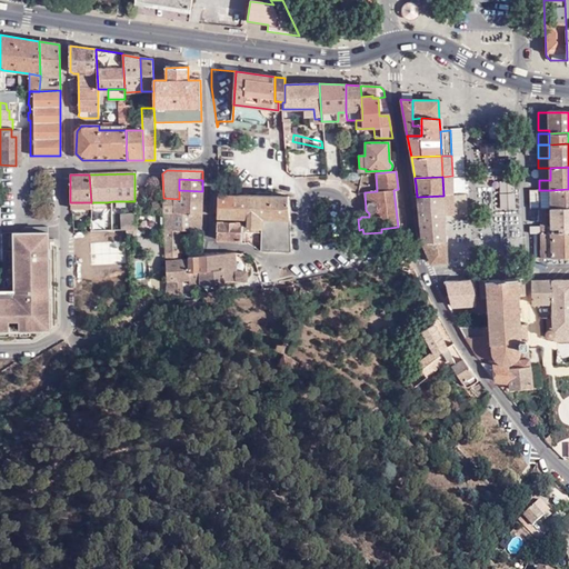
[(550,209),(568,208),(568,189),(550,190),(550,209)]
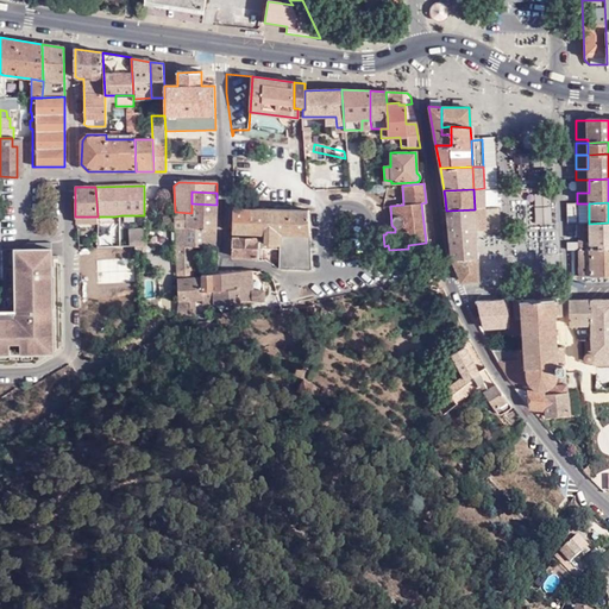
[(192,214),(215,215),(217,205),(192,203),(192,213),(192,214)]
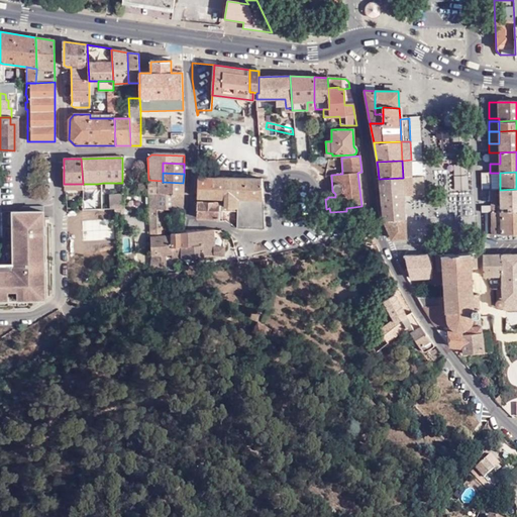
[(490,190),(500,190),(500,173),(490,173),(490,190)]
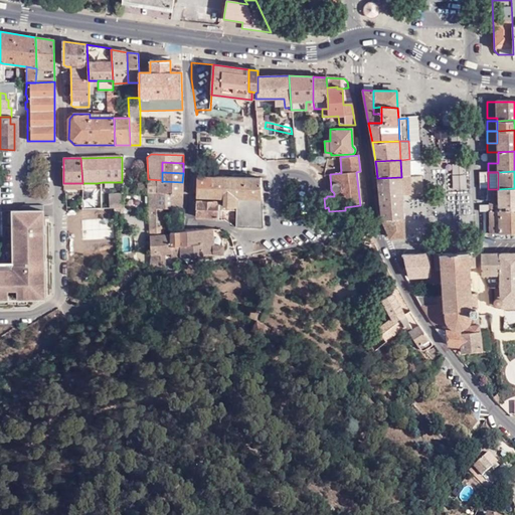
[(262,179),(196,177),(196,220),(197,223),(217,222),(217,211),(236,212),(235,227),(265,228),(263,204),(262,179)]
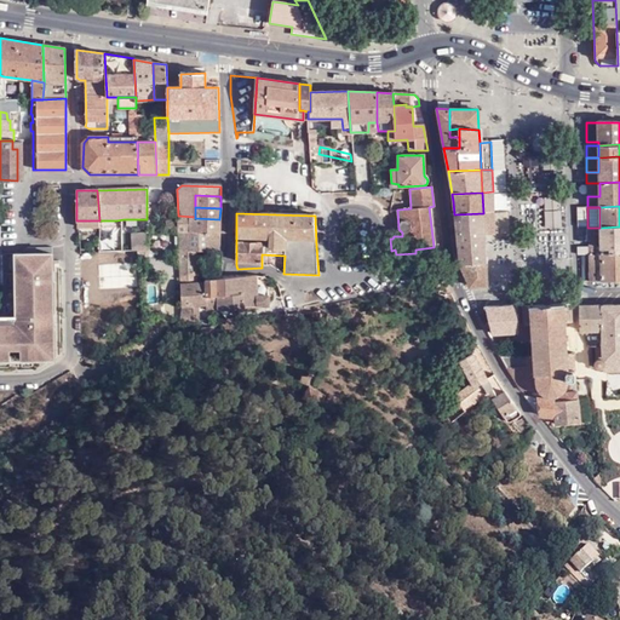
[(483,213),(454,214),(460,264),(469,286),(487,285),(483,213)]
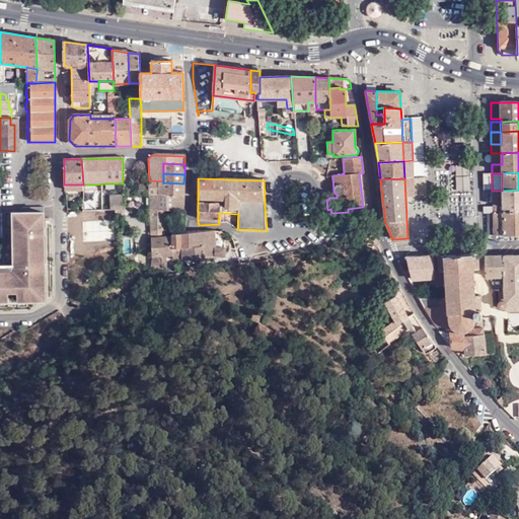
[(149,194),(183,196),(183,183),(163,182),(163,181),(149,180),(149,194)]
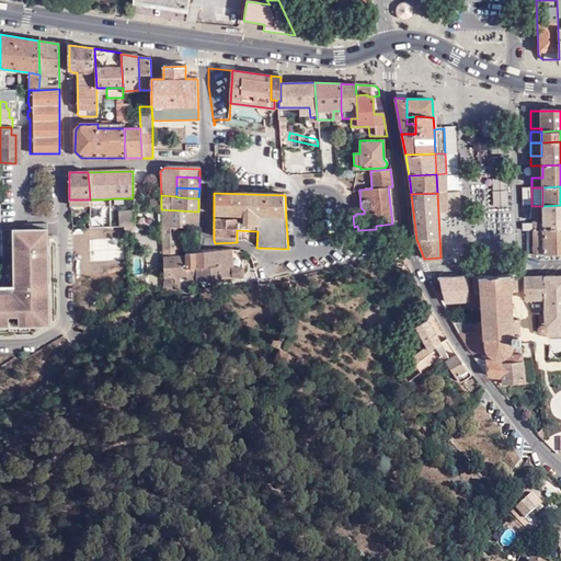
[(544,230),(560,229),(560,205),(542,206),(544,220),(544,224),(544,230)]
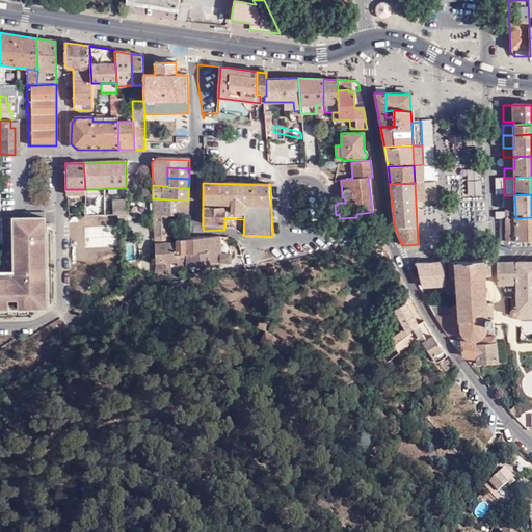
[(515,209),(514,195),(504,195),(504,209),(515,209)]
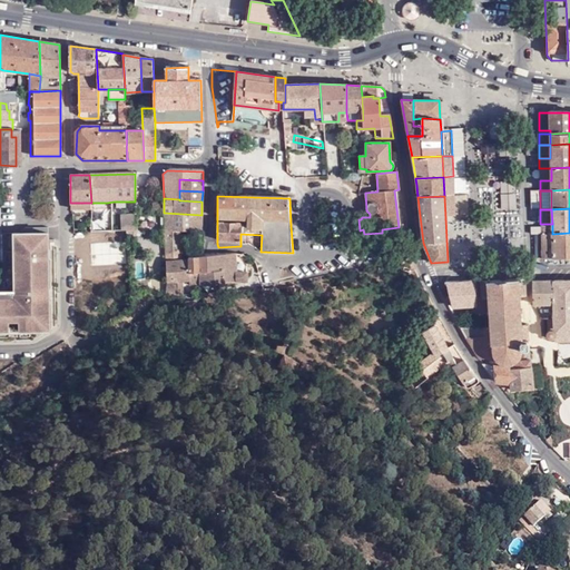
[(180,253),(180,248),(182,231),(202,232),(202,215),(164,213),(166,255),(180,253)]
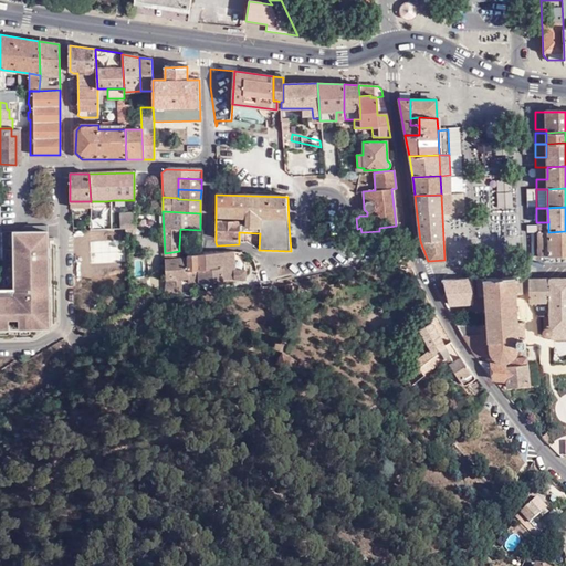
[(136,229),(135,213),(119,213),(119,230),(136,229)]
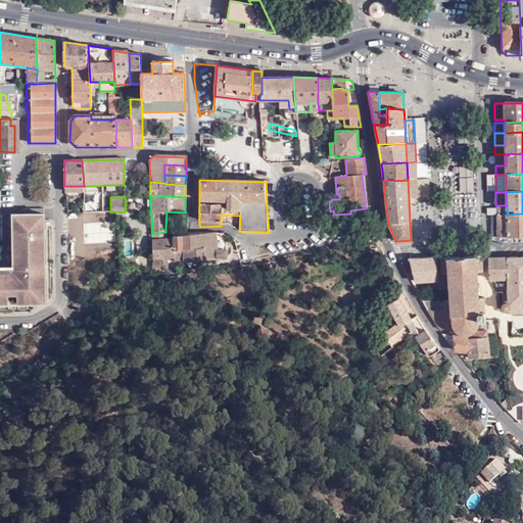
[(84,198),(83,215),(98,214),(98,204),(90,205),(89,198),(84,198)]
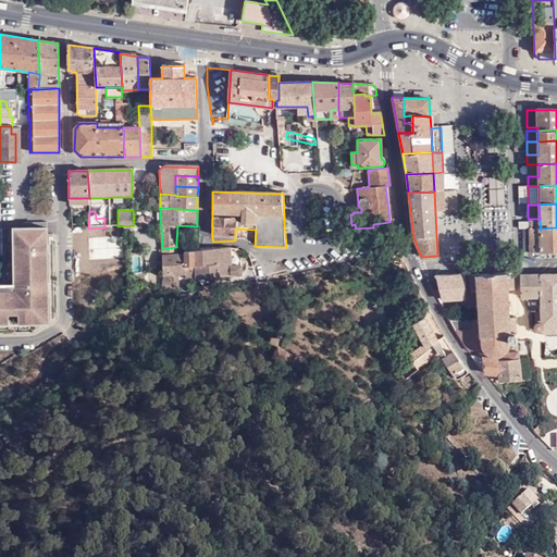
[(0,306),(47,305),(47,223),(25,223),(19,229),(19,246),(17,246),(17,264),(14,264),(14,285),(0,285),(0,306)]
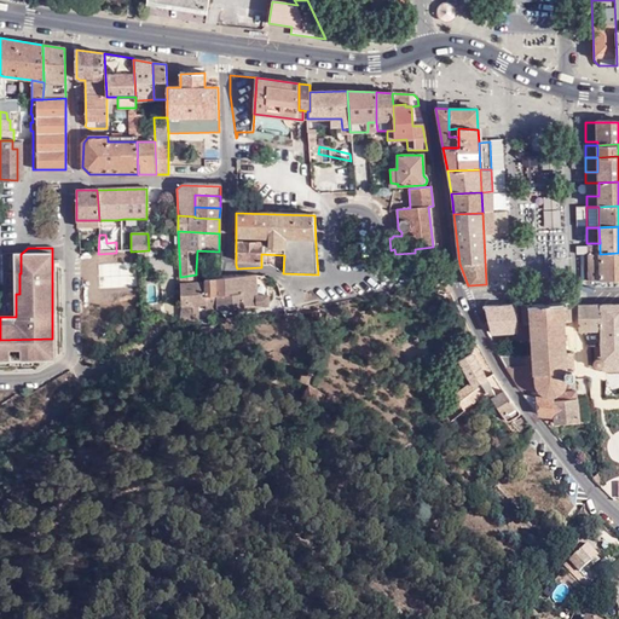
[(618,281),(618,253),(600,254),(588,254),(588,281),(618,281)]
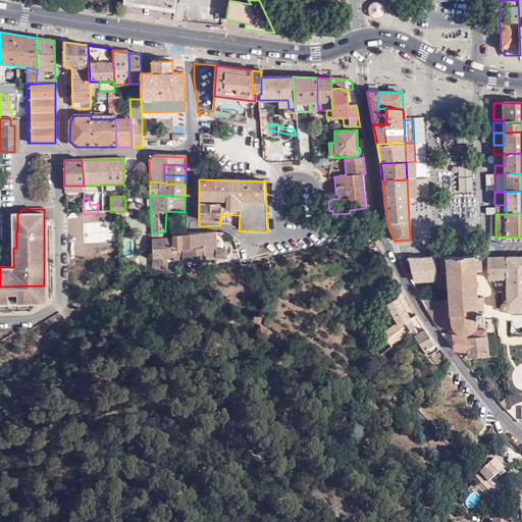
[(221,232),(199,235),(181,236),(183,250),(187,249),(188,261),(212,258),(225,258),(225,236),(221,232)]
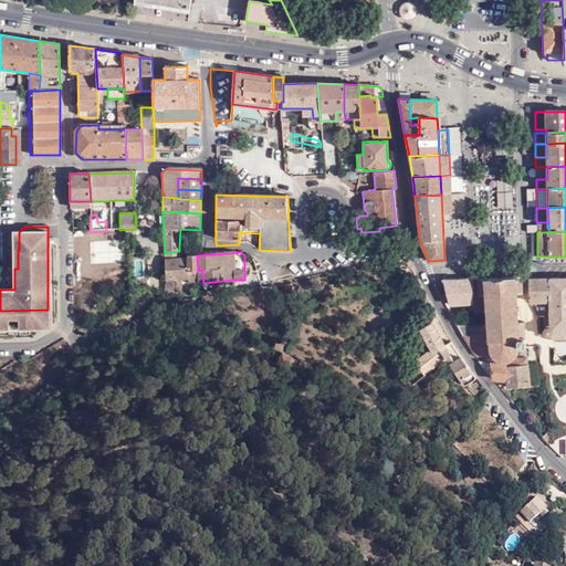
[(198,271),(197,255),(188,255),(187,258),(179,259),(165,260),(166,280),(182,280),(188,279),(188,286),(198,286),(198,284),(198,271)]
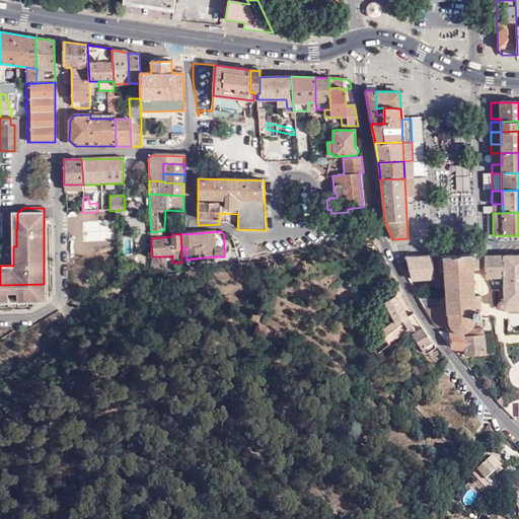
[(478,269),(478,253),(438,256),(439,272),(442,272),(445,271),(446,285),(443,284),(444,287),(447,287),(447,299),(441,299),(441,300),(440,300),(440,301),(442,323),(450,323),(453,328),(457,330),(463,331),(468,329),(472,325),(475,317),(483,317),(482,296),(474,296),(473,287),(476,286),(476,284),(473,285),(472,270),(478,269)]
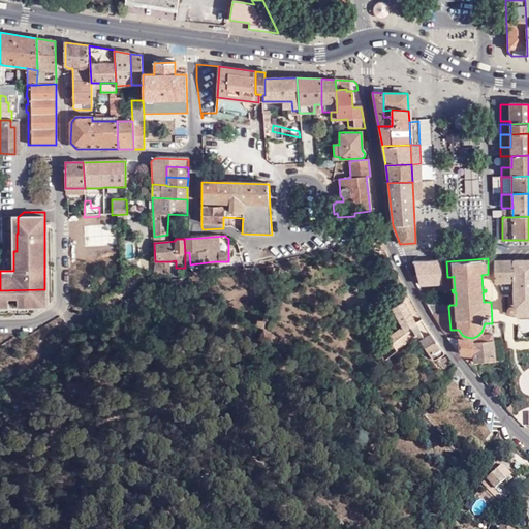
[(528,259),(514,260),(514,282),(514,297),(514,304),(511,305),(511,306),(508,307),(507,309),(508,312),(509,314),(511,315),(515,314),(528,313),(528,259)]
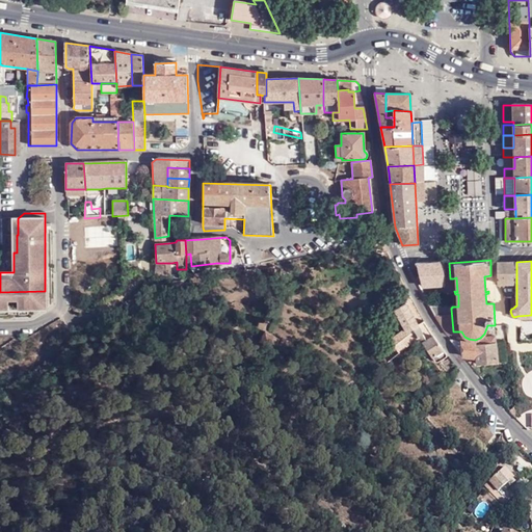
[(445,286),(444,263),(444,262),(416,263),(422,284),(426,284),(426,287),(445,286)]
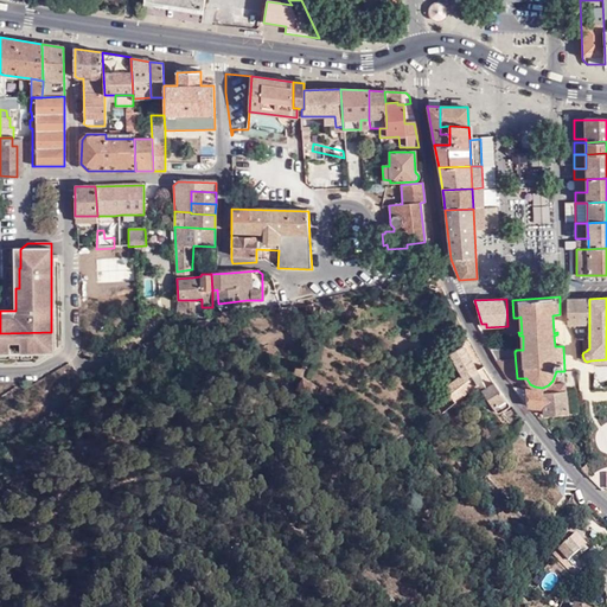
[(589,324),(589,299),(567,299),(568,324),(589,324)]
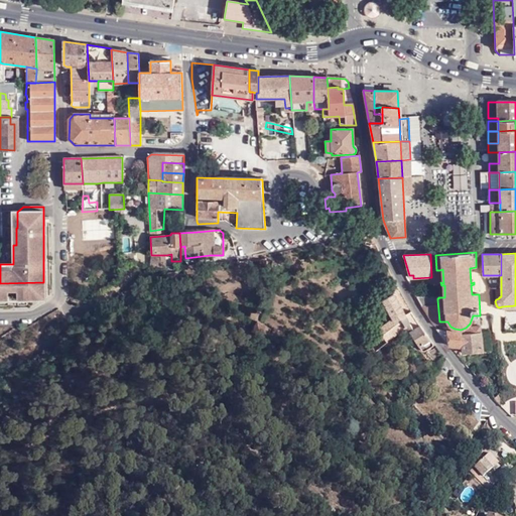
[(166,255),(151,255),(151,256),(150,268),(167,267),(166,255)]
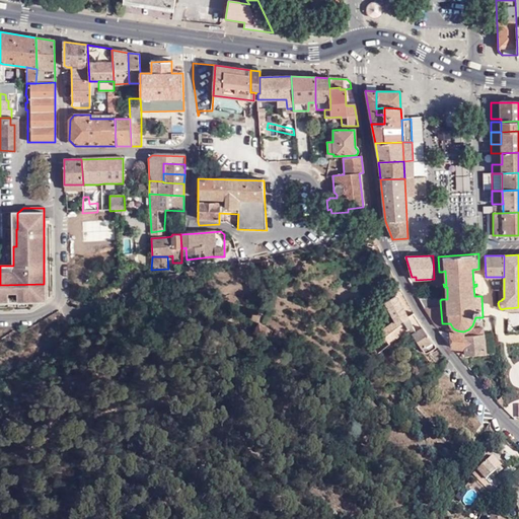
[(439,272),(438,256),(433,256),(434,279),(439,279),(442,279),(442,272),(439,272)]
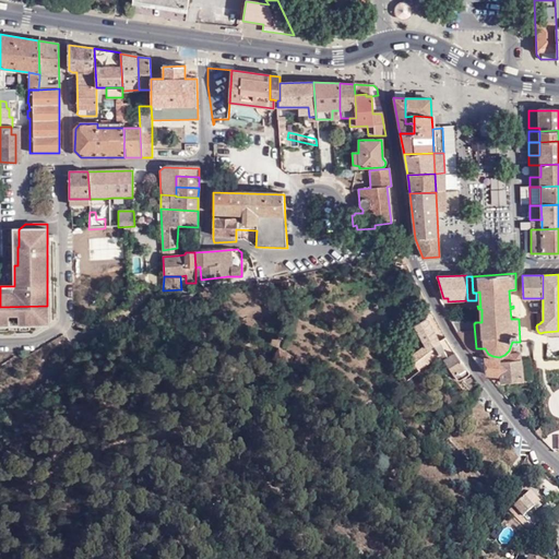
[(48,322),(47,306),(0,307),(0,319),(8,320),(8,314),(18,316),(18,317),(27,317),(27,319),(38,319),(38,324),(43,325),(48,322)]
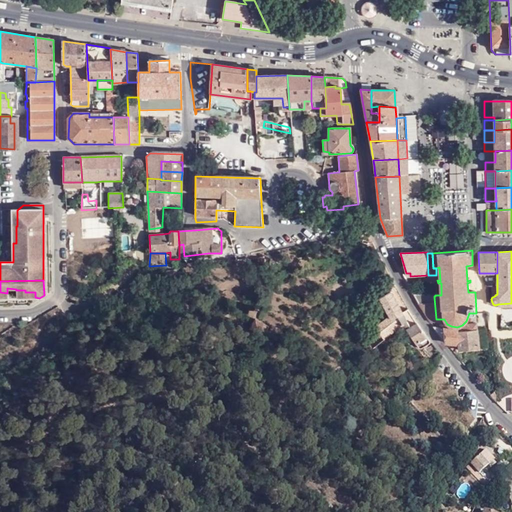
[(365,344),(370,352),(385,340),(386,340),(386,338),(393,332),(399,327),(404,324),(414,318),(410,313),(408,309),(402,312),(391,292),(381,298),(390,316),(369,332),(372,338),(365,344)]
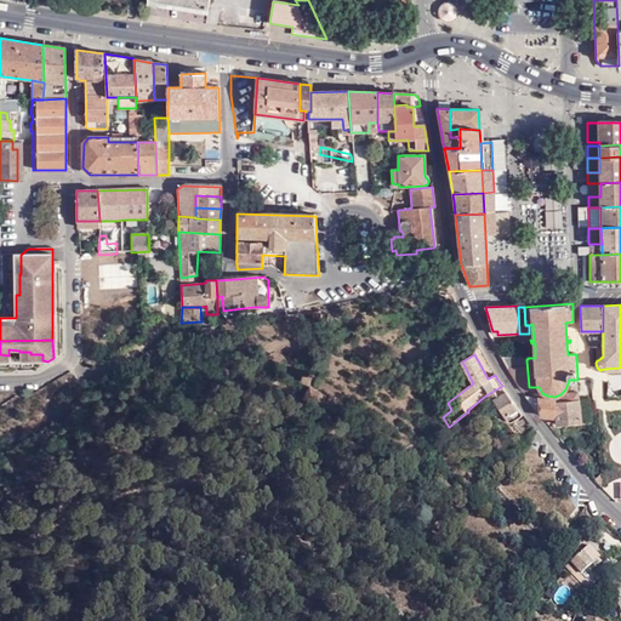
[(523,392),(529,387),(527,360),(525,360),(502,358),(523,392)]
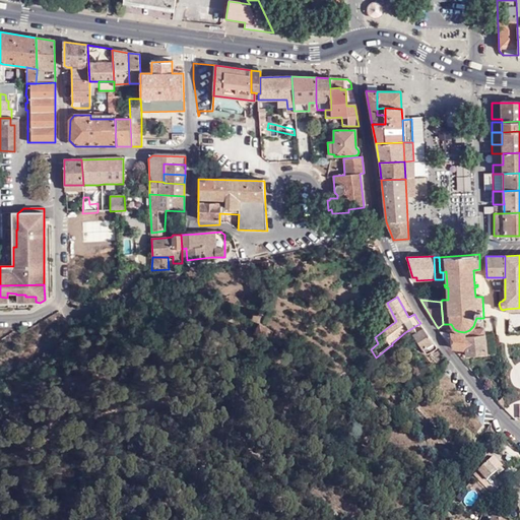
[(429,335),(420,323),(410,329),(426,353),(429,353),(437,348),(438,346),(429,335)]
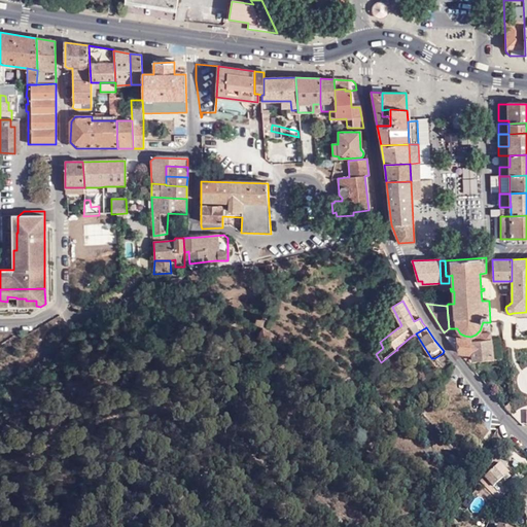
[(273,336),(262,330),(257,341),(268,347),(273,336)]
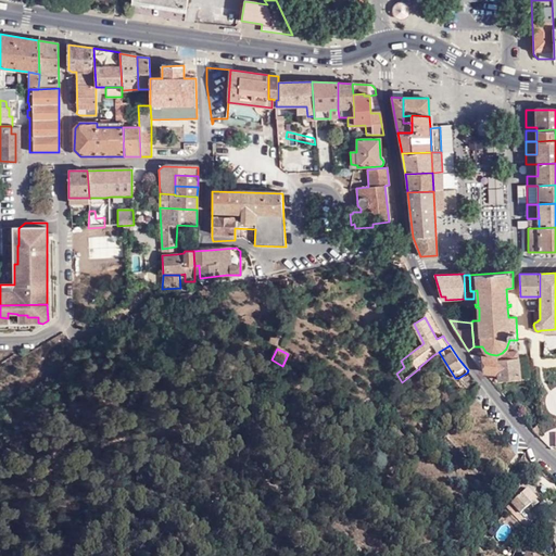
[(504,356),(504,359),(518,357),(517,350),(507,352),(504,356)]
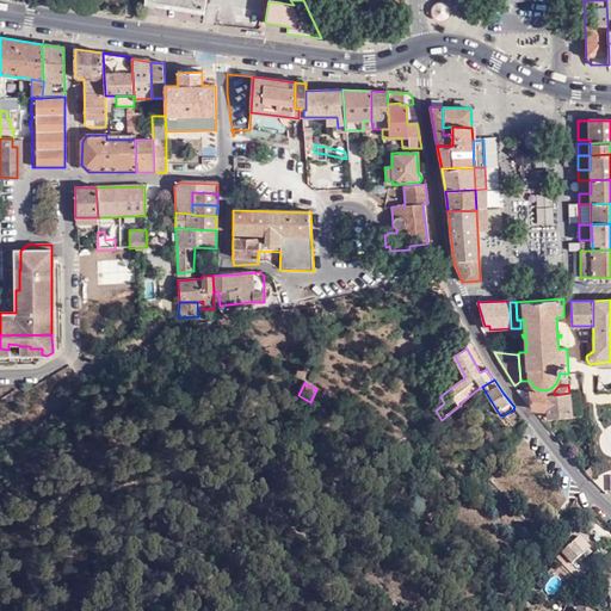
[(547,394),(518,390),(532,409),(548,411),(549,418),(572,415),(569,393),(554,395),(547,396),(547,394)]
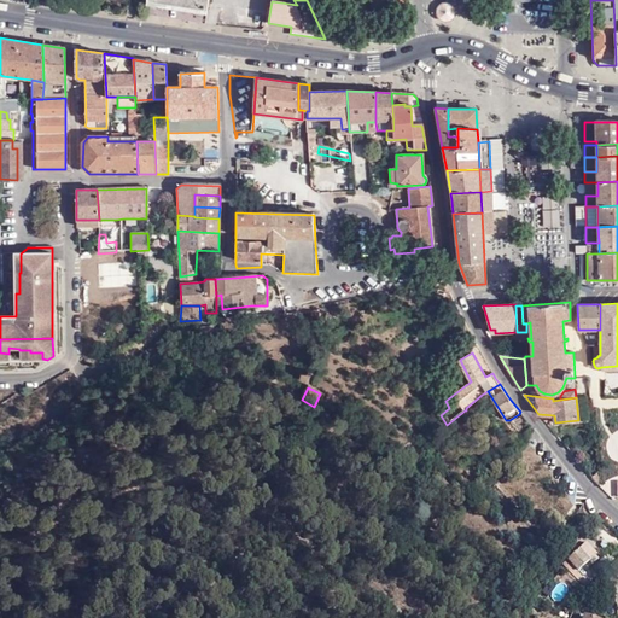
[(466,410),(465,410),(467,414),(478,406),(474,401),(466,408),(466,410)]
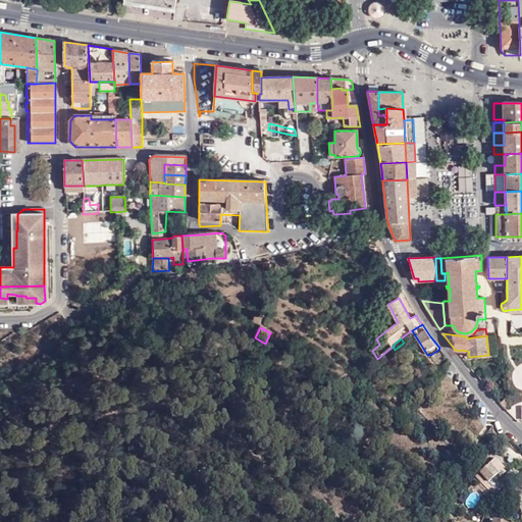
[(488,464),(498,474),(502,471),(493,460),(488,464)]
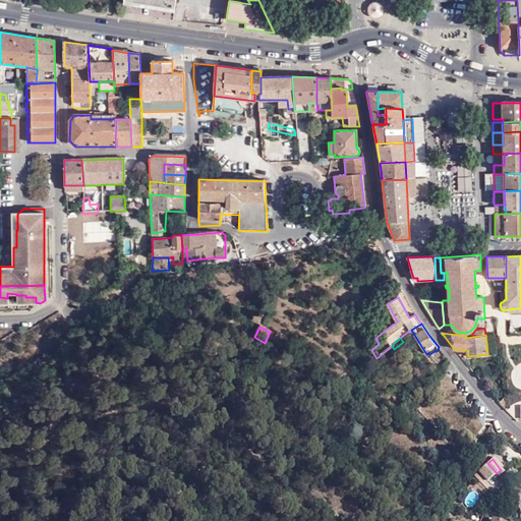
[(482,485),(486,481),(497,473),(487,463),(473,475),(482,485)]
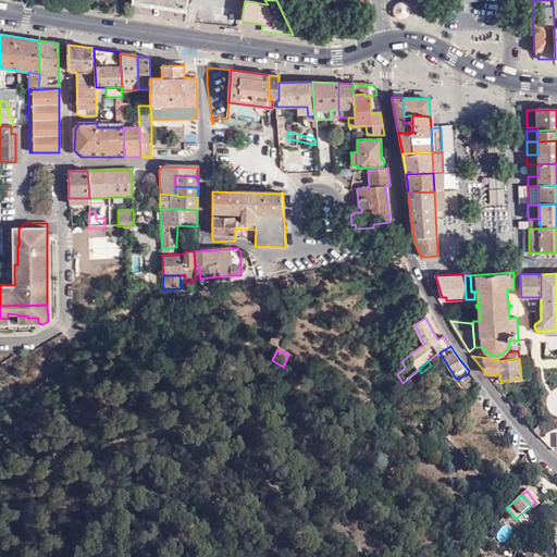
[(551,527),(543,518),(535,524),(543,533),(551,527)]
